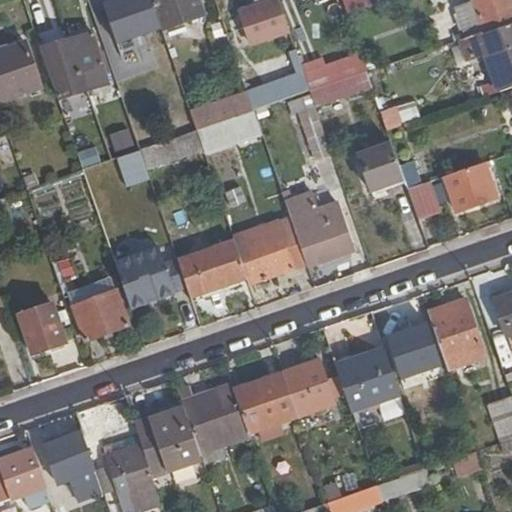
[(160,27),(150,0),(116,0),(102,5),(115,42),(160,27)]
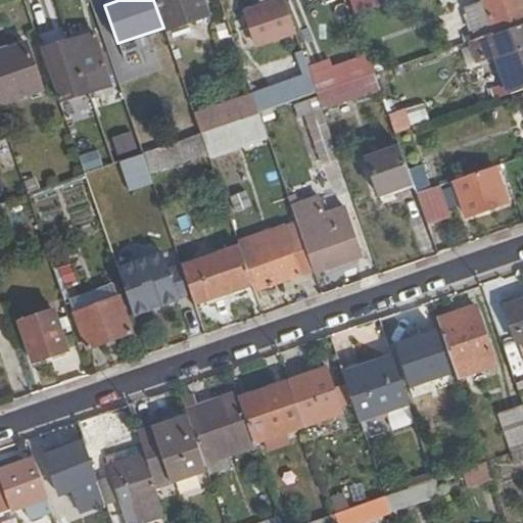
[(201,0),(153,0),(163,28),(164,31),(207,15),(201,0)]
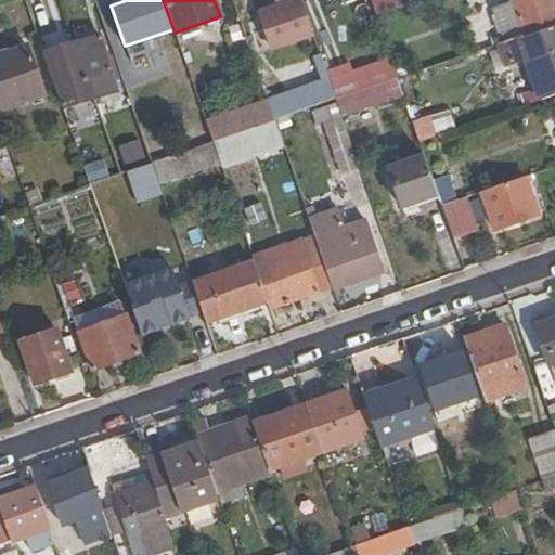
[(301,0),(297,0),(260,12),(274,52),(315,38),(301,0)]
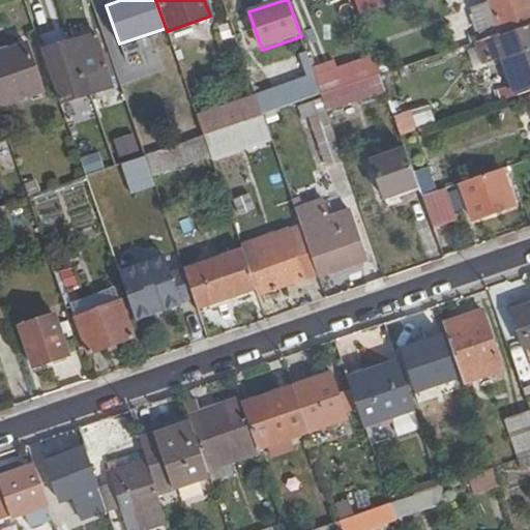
[(352,0),(357,13),(376,7),(373,0),(352,0)]
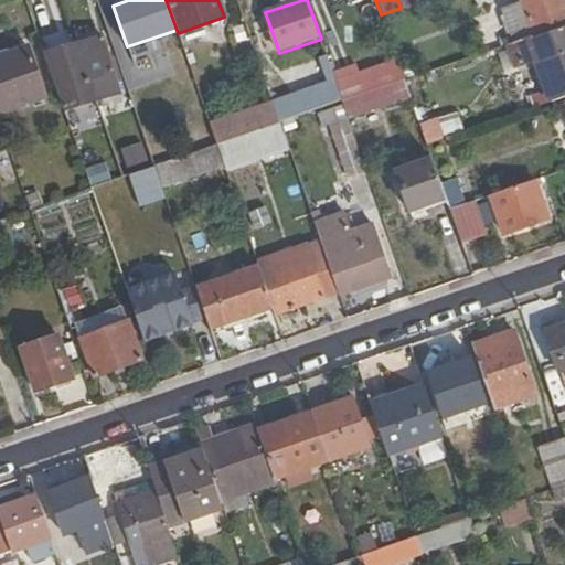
[(477,0),(482,13),(492,10),(509,3),(507,0),(477,0)]
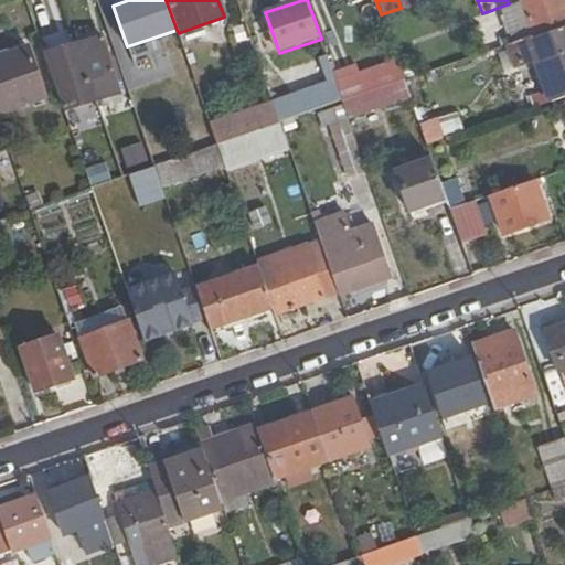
[(534,38),(564,25),(564,8),(562,0),(523,0),(522,1),(522,3),(503,10),(509,25),(529,20),(534,38)]
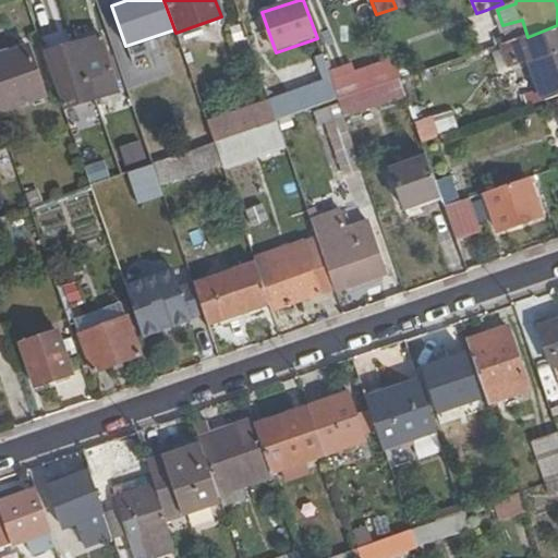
[(544,101),(557,96),(557,25),(528,37),(510,43),(517,62),(535,56),(536,59),(530,62),(544,101)]
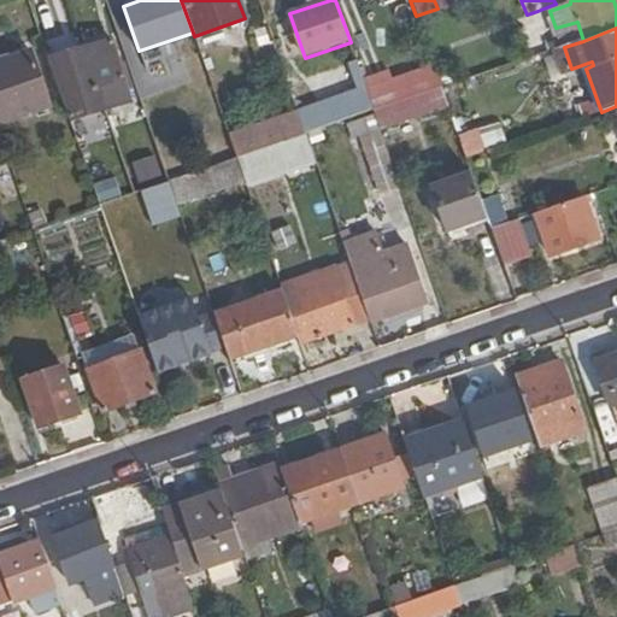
[(27,42),(0,51),(0,110),(45,95),(27,42)]
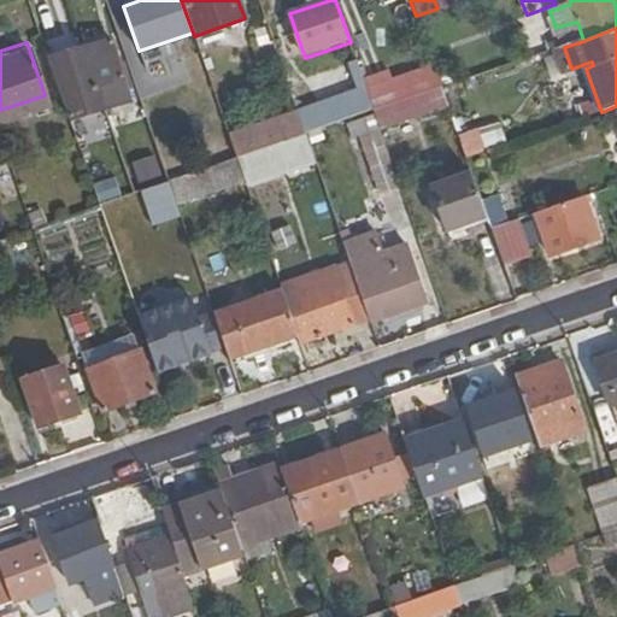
[(112,42),(50,63),(70,122),(131,100),(112,42)]
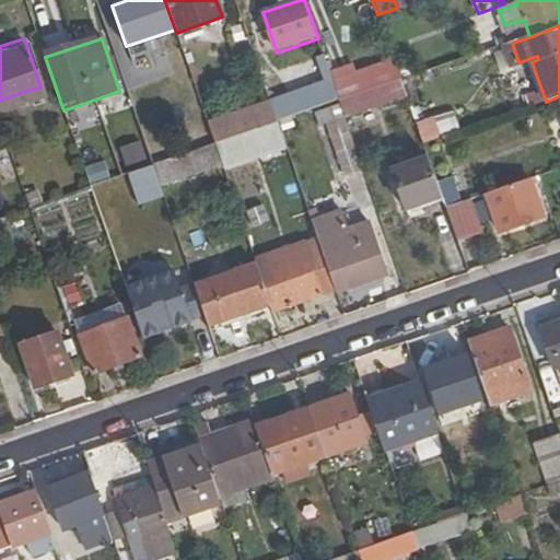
[(400,81),(419,74),(413,59),(395,66),(400,81)]
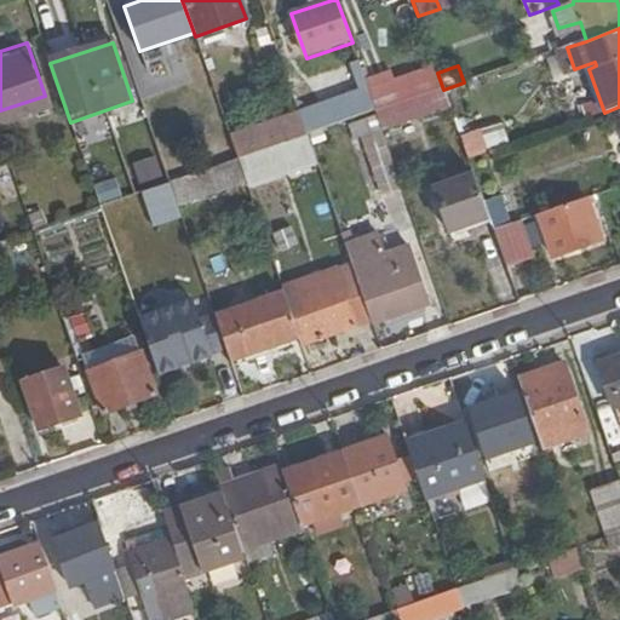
[(388,108),(443,90),(437,73),(382,91),(388,108)]
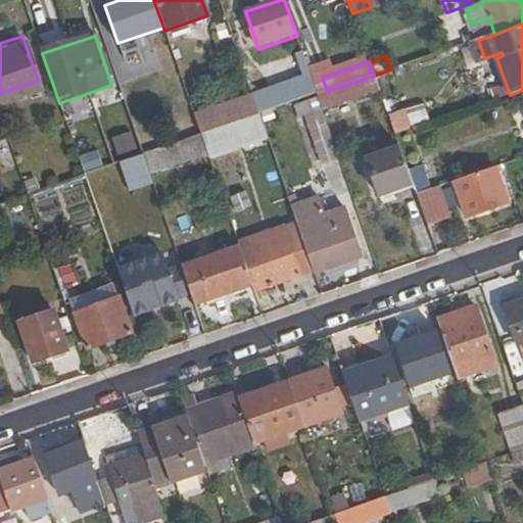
[(317,95),(318,100),(323,114),(380,95),(374,76),(327,91),(317,95)]
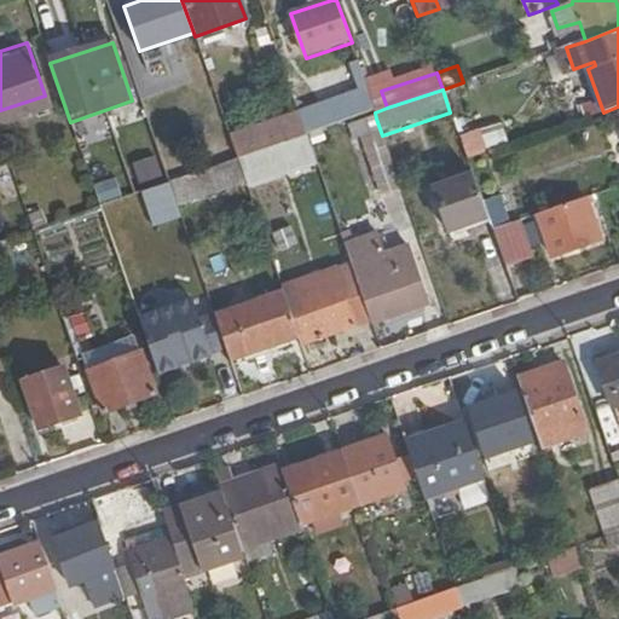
[(375,113),(387,108),(381,91),(368,94),(370,99),(375,113)]
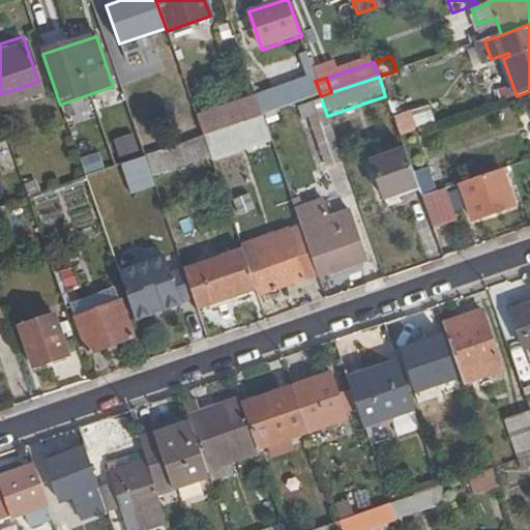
[(261,117),(321,96),(317,85),(257,106),(261,117)]
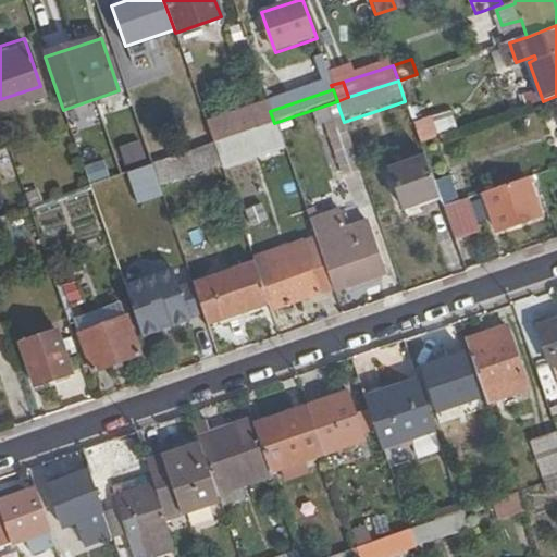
[(206,123),(212,144),(262,126),(274,123),(270,111),(268,102),(206,123)]
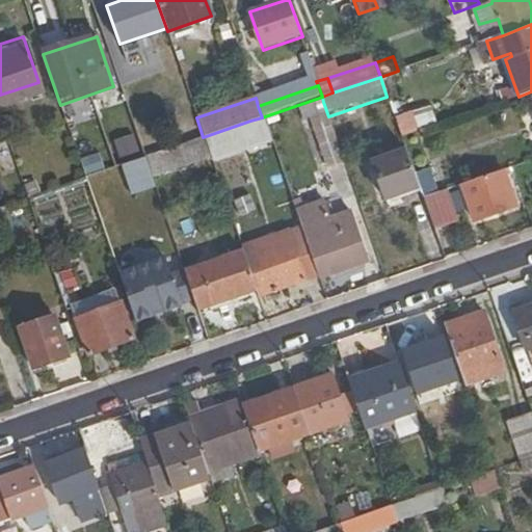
[(326,167),(344,162),(328,116),(323,102),(299,110),(303,123),(310,121),(326,167)]
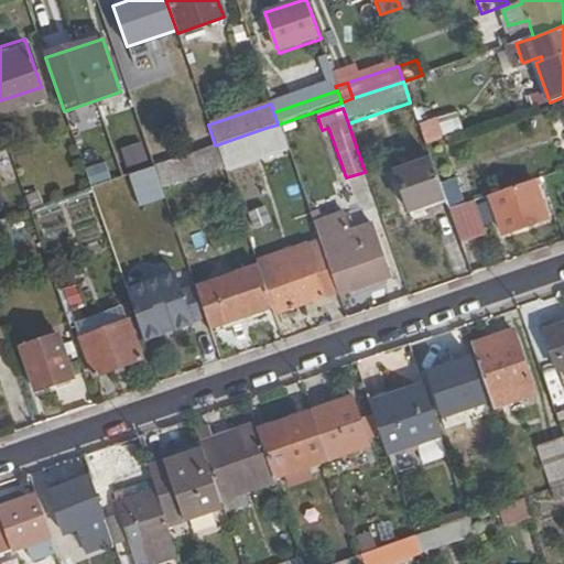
[(425,144),(442,139),(435,120),(419,126),(425,144)]
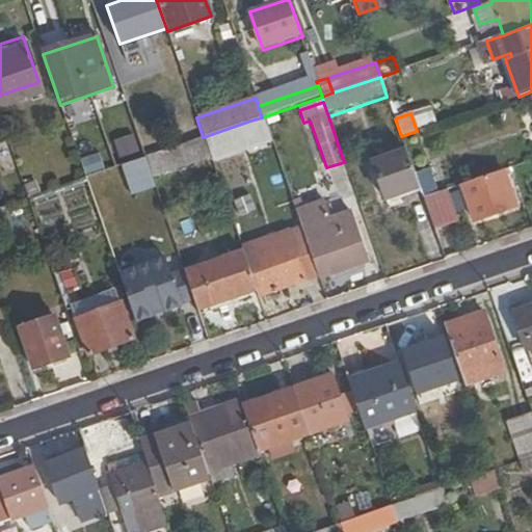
[(270,141),(262,117),(203,137),(210,157),(211,161),(270,141)]
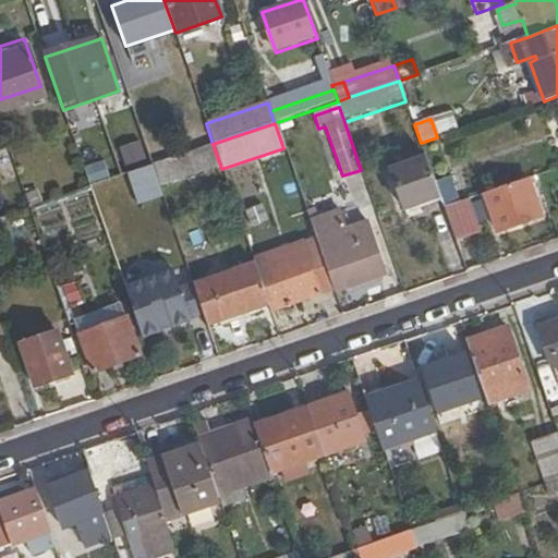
[(213,144),(152,166),(159,186),(220,165),(213,144)]
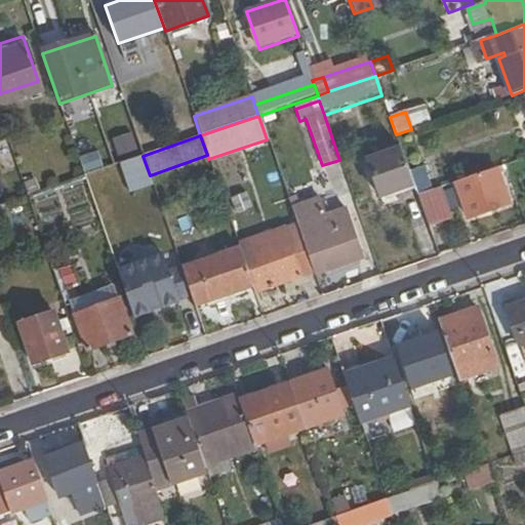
[(379,196),(412,185),(408,171),(401,150),(367,161),(379,196)]
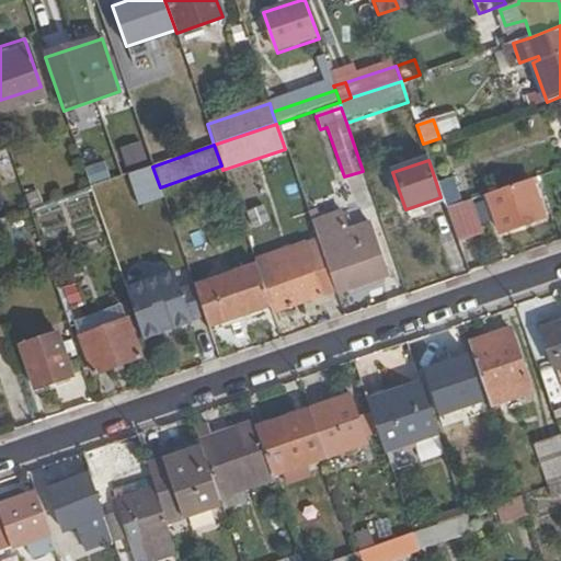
[(84,172),(90,187),(115,179),(110,163),(84,172)]
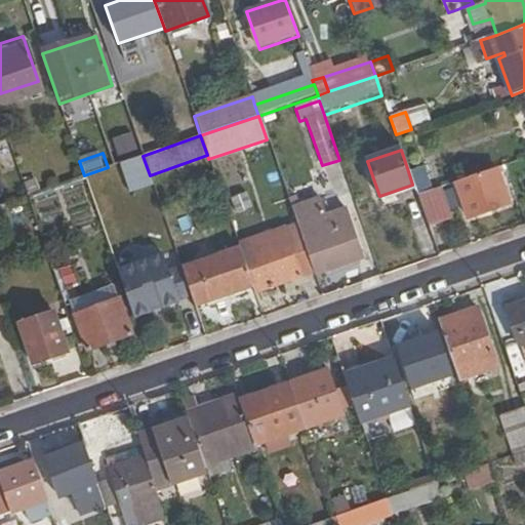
[(150,175),(143,156),(119,163),(128,193),(153,185),(150,175)]
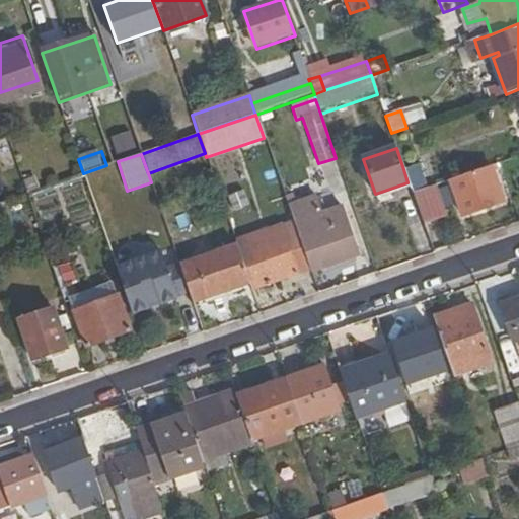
[(408,182),(412,194),(425,190),(417,165),(403,169),(408,182)]
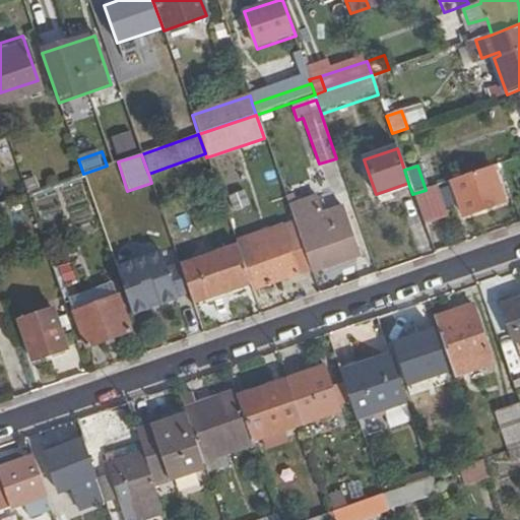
[(504,202),(492,168),(454,180),(466,215),(504,202)]
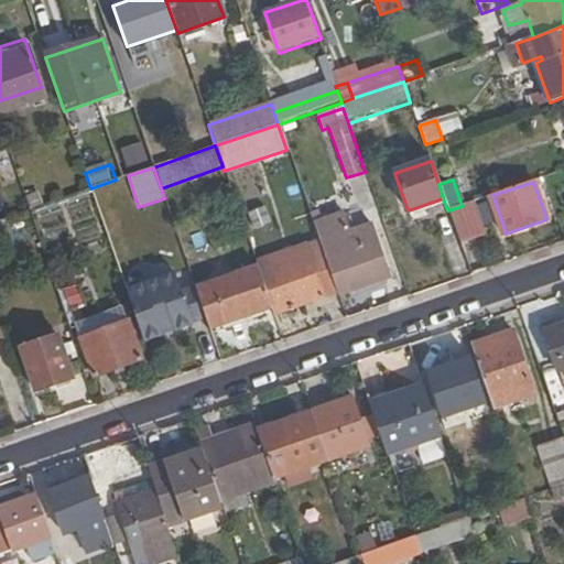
[(447,210),(456,235),(458,234),(477,227),(469,203),(462,206),(447,210)]
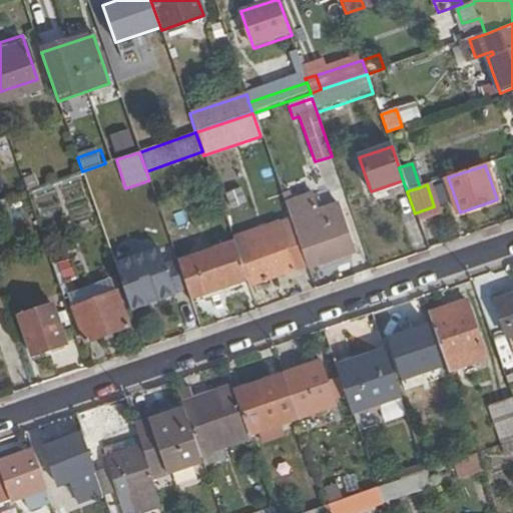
[(245,203),(240,190),(226,195),(230,208),(245,203)]
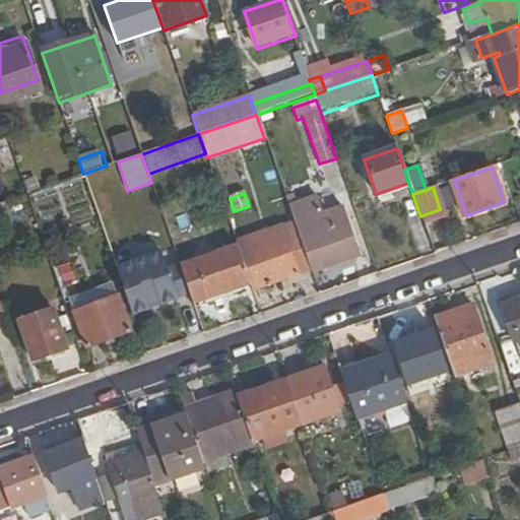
[(343,208),(294,224),(309,270),(358,253),(343,208)]
